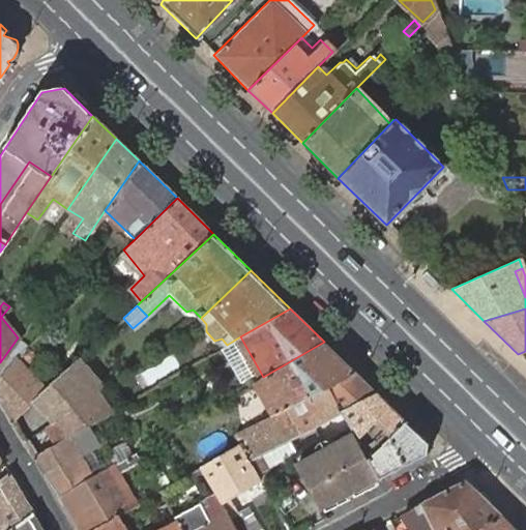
[(355,372),(324,342),(263,377),(257,381),(274,414),(282,410),(355,372)]
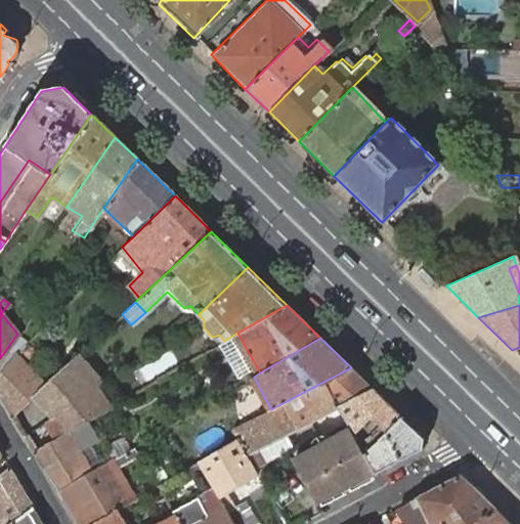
[(31,349),(24,342),(11,353),(0,370),(0,394),(12,415),(33,396),(43,387),(19,362),(31,349)]
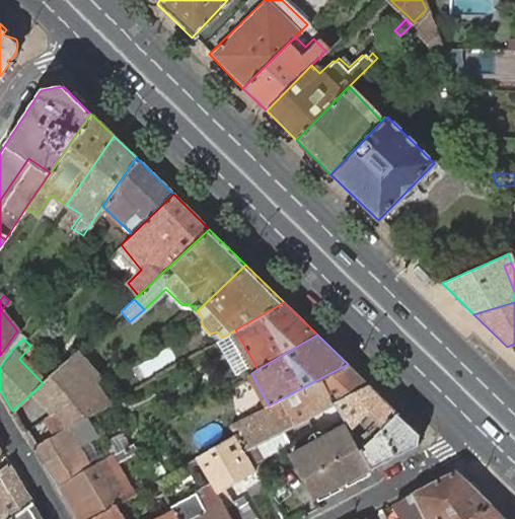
[(94,381),(101,377),(78,351),(43,383),(32,392),(50,412),(94,381)]
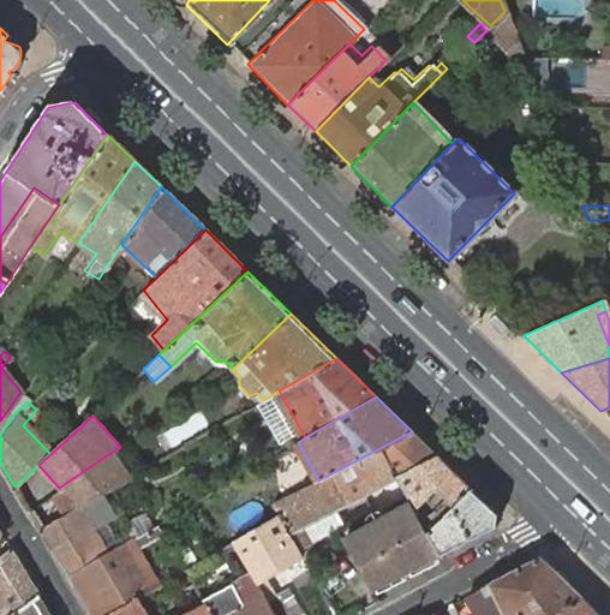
[(412,431),(327,476),(341,502),(395,475),(434,453),(412,431)]
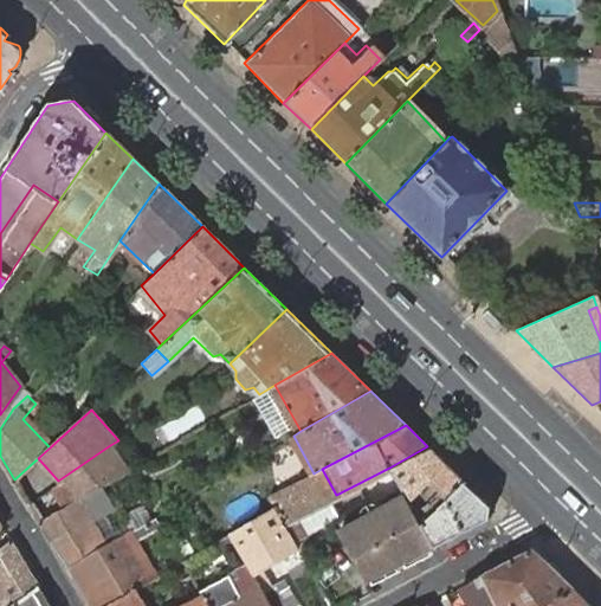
[(129,468),(110,445),(58,481),(49,487),(63,505),(97,487),(129,468)]
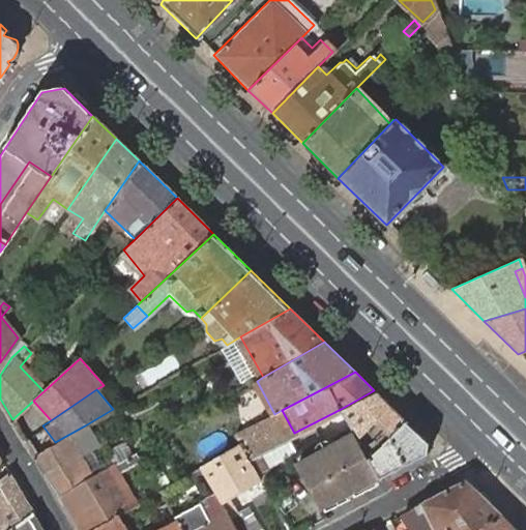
[(404,419),(374,390),(341,409),(349,423),(354,432),(369,458),(404,419)]
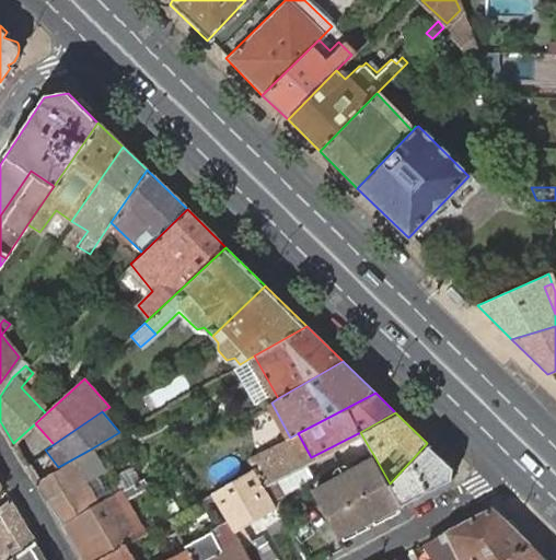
[(311,457),(298,433),(290,438),(248,459),(254,468),(271,499),(281,493),(274,478),(311,457)]
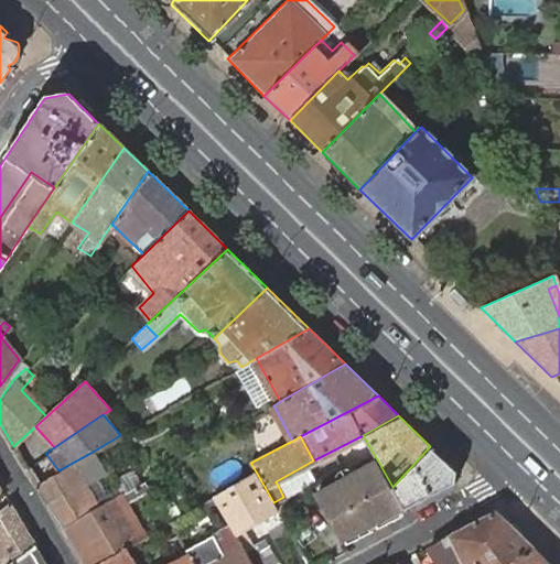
[(430,446),(392,487),(404,508),(405,509),(452,484),(454,469),(430,446)]
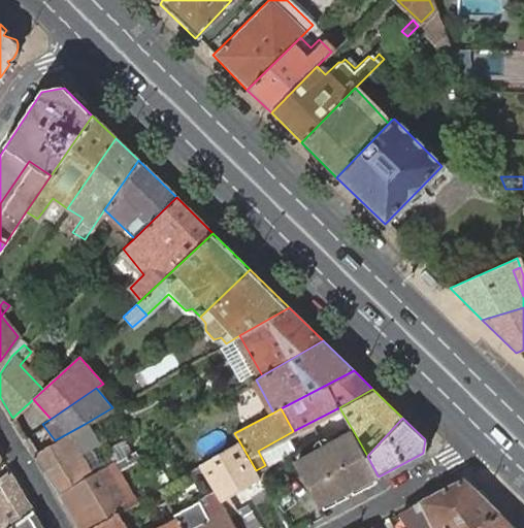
[(320,437),(295,451),(291,453),(295,461),(317,450),(317,448),(316,447),(316,444),(316,442),(317,441),(318,440),(319,439),(321,438),(323,437),(325,437),(326,437),(328,438),(329,438),(330,440),(331,441),(353,430),(348,422),(320,437)]
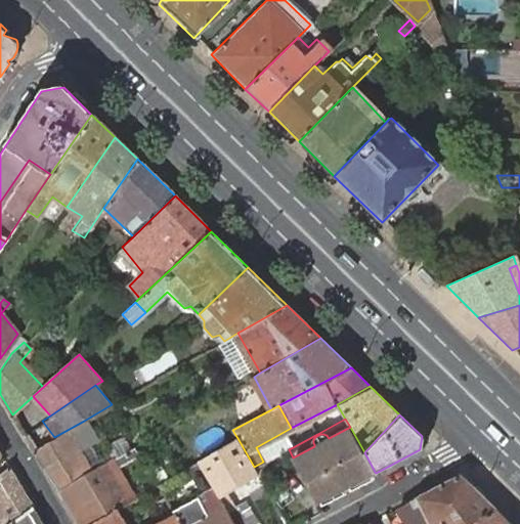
[(54,437),(34,449),(43,467),(82,445),(94,438),(93,436),(84,421),(54,437)]
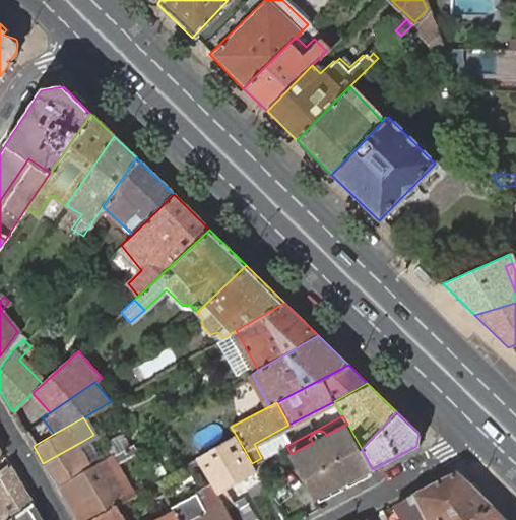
[(312,443),(291,454),(316,498),(372,468),(362,449),(347,424),(326,435),(325,434),(324,432),(323,432),(321,431),(320,431),(318,431),(316,432),(314,433),(313,434),(312,435),(311,436),(311,438),(311,440),(312,441),(312,443)]
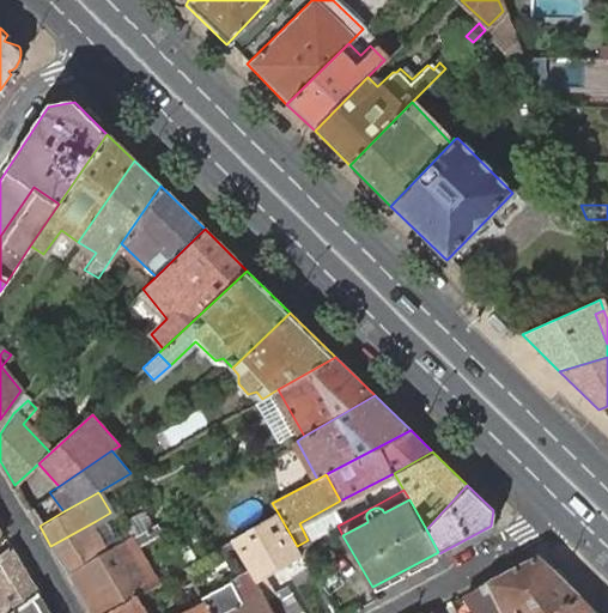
[(297,546),(278,513),(230,540),(237,553),(250,576),(259,589),(272,612),(298,612),(284,584),(273,592),(260,570),(287,556),(286,553),(297,546)]
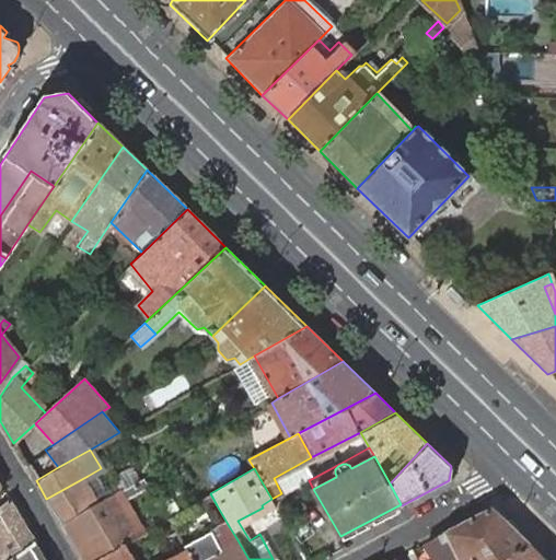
[(88,476),(46,499),(61,525),(119,491),(115,483),(97,493),(88,476)]
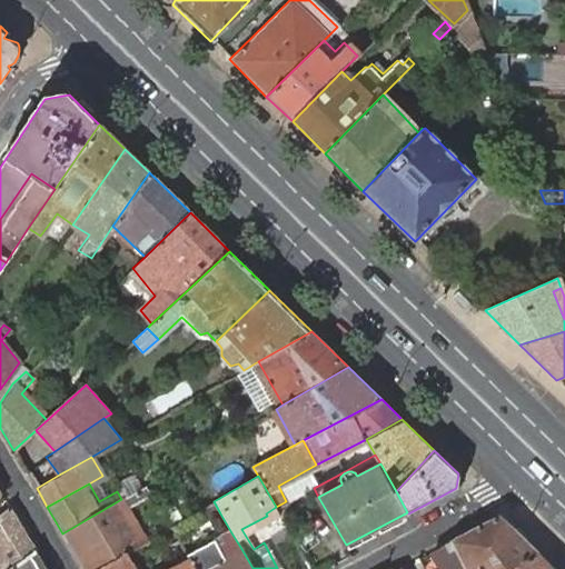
[(150,493),(146,485),(127,496),(121,499),(62,533),(83,568),(96,568),(128,551),(170,527),(166,519),(142,533),(127,507),(150,493)]
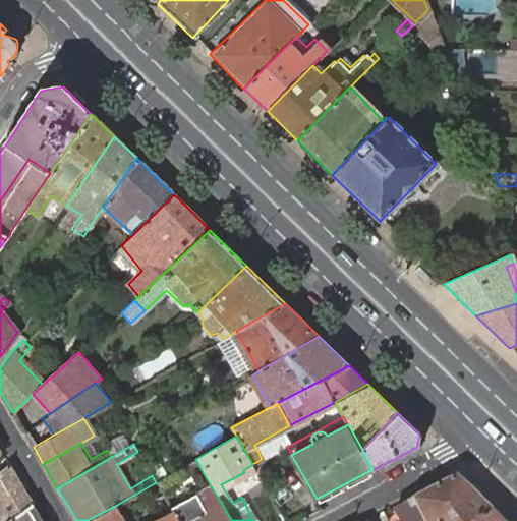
[(195,459),(179,469),(185,480),(202,470),(195,459)]
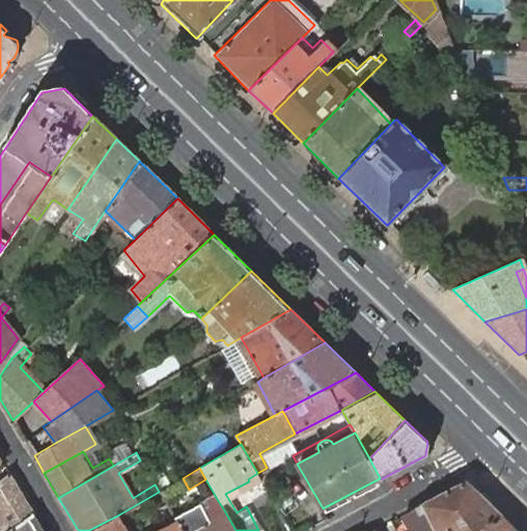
[(0,530),(7,530),(28,516),(32,513),(8,473),(0,480),(0,530)]
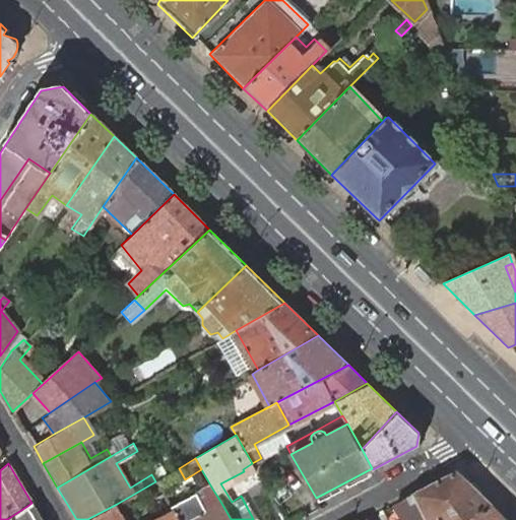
[(463,519),(493,506),(456,470),(392,505),(399,519),(463,519)]
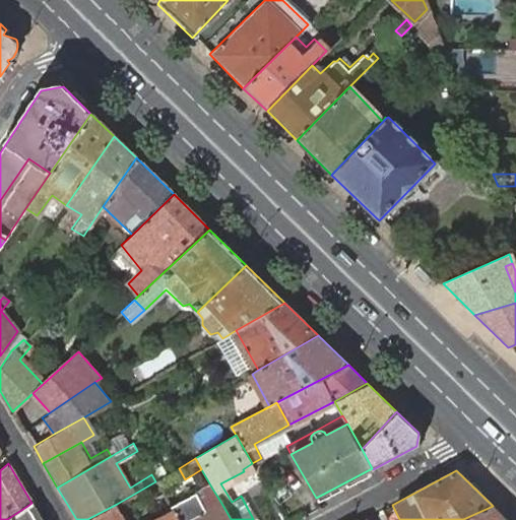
[(231,519),(219,500),(212,489),(174,510),(179,519),(231,519)]
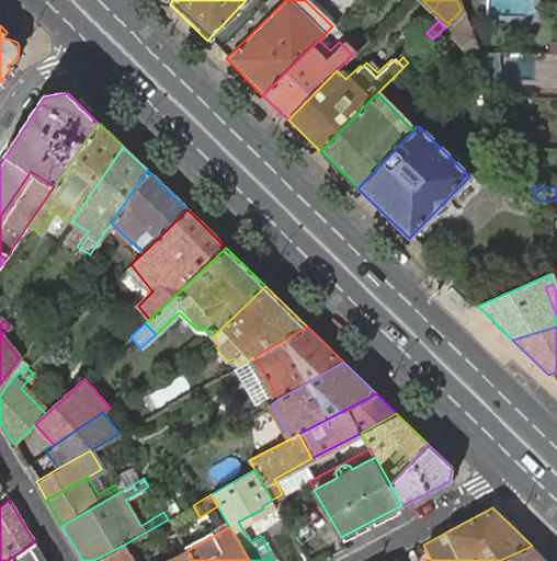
[(45,560),(34,542),(30,546),(38,560),(45,560)]
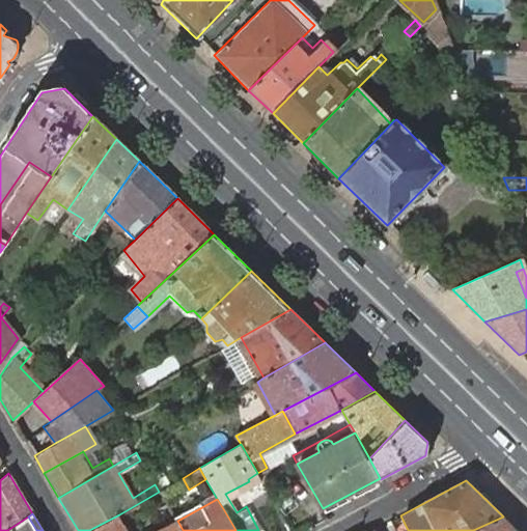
[(129,530),(119,514),(89,530),(129,530)]
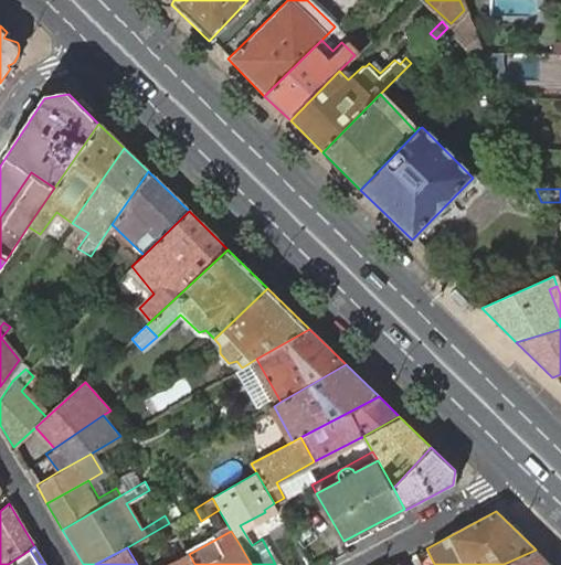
[(39,564),(30,550),(8,564),(39,564)]
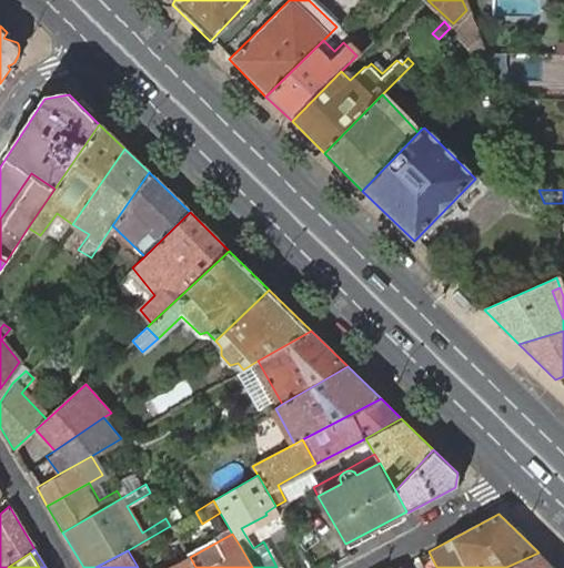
[(554,567),(539,553),(506,567),(554,567)]
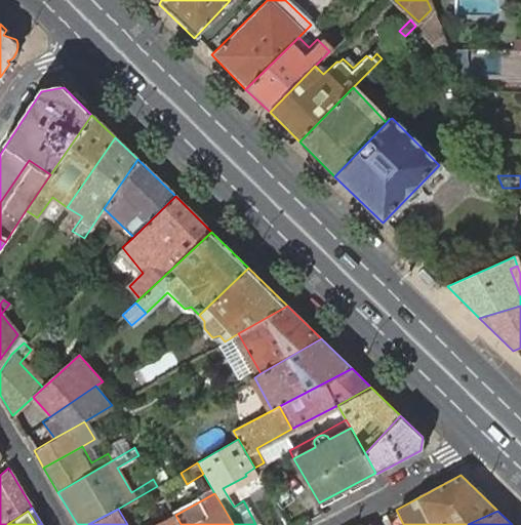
[(181,524),(175,515),(157,524),(181,524)]
